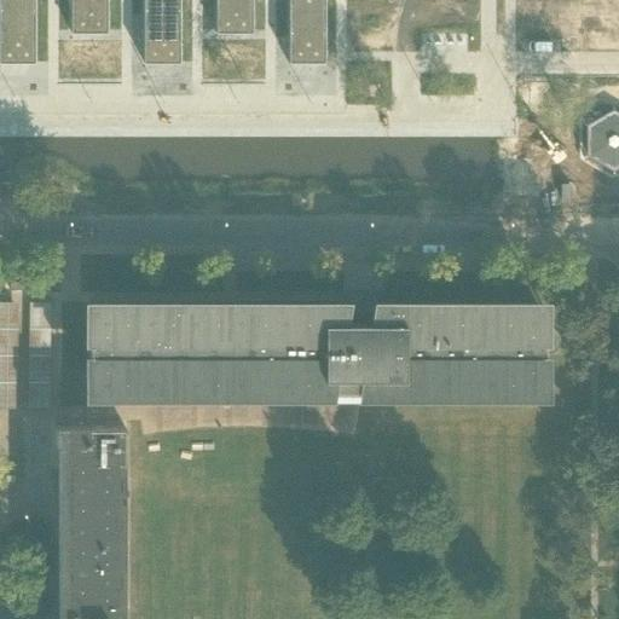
[(0,0),(0,63),(34,63),(33,0),(0,0)]
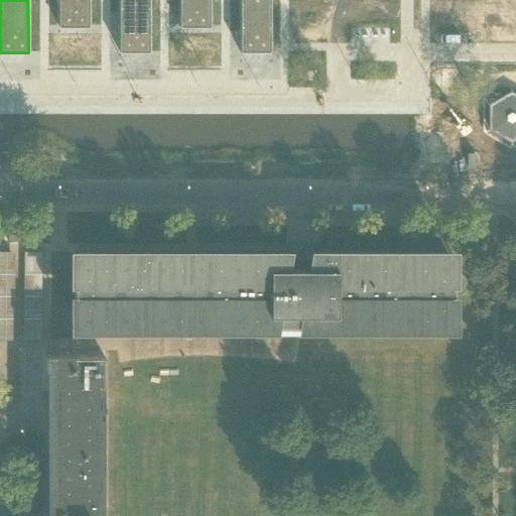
[(58,0),(58,28),(89,28),(88,0),(58,0)]
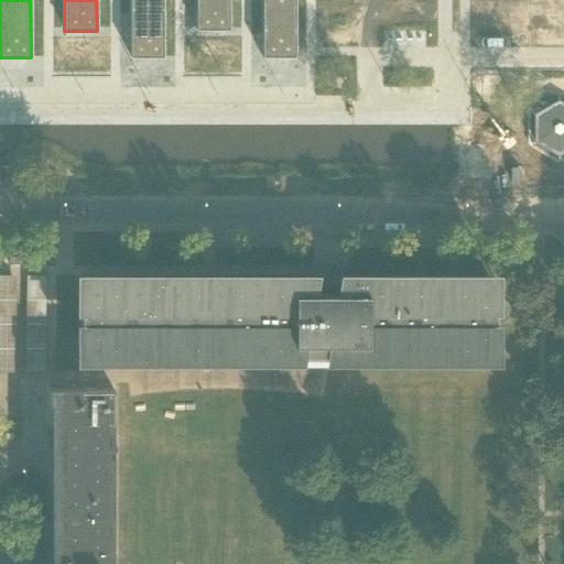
[(130,0),(130,57),(163,57),(162,0),(130,0)]
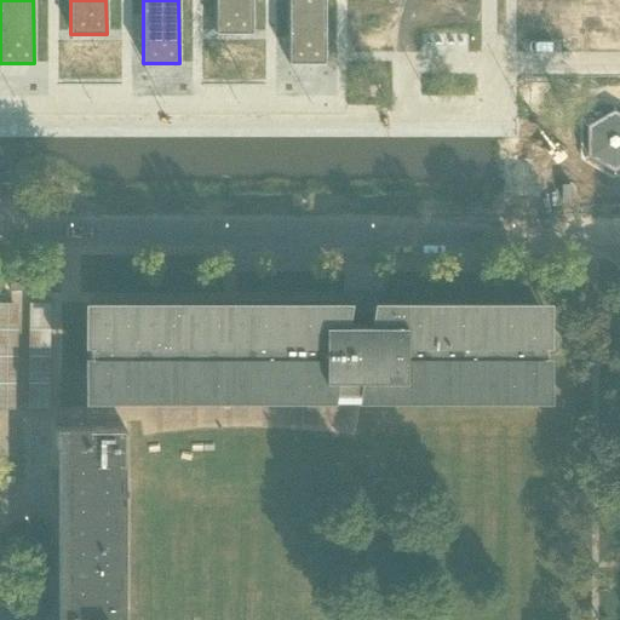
[(216,0),(216,33),(252,34),(251,0),(216,0)]
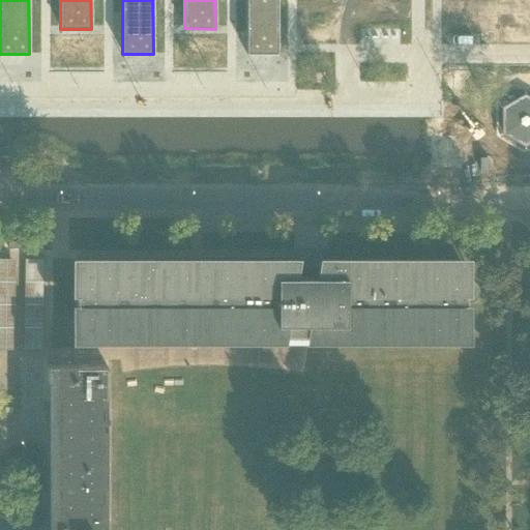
[(246,0),(246,54),(277,54),(276,0),(246,0)]
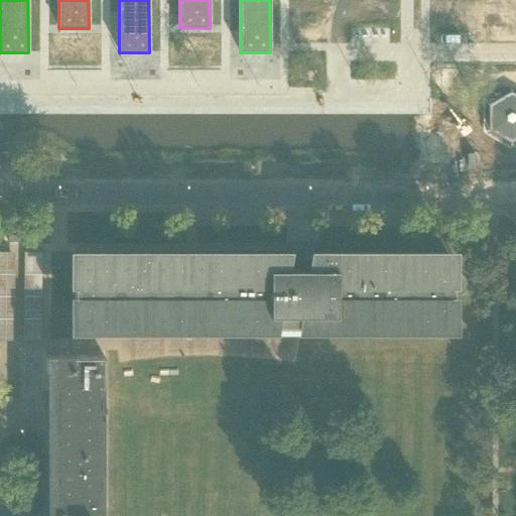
[(489,106),(489,129),(490,131),(510,142),(512,142),(515,139),(515,96),(512,93),(510,93),(490,105),(489,106)]
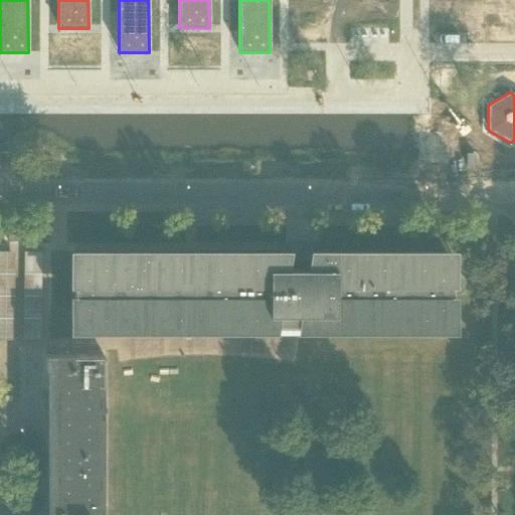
[(305,270),(305,268),(304,267),(303,265),(302,264),(301,263),(299,262),(298,262),(297,262),(295,262),(294,262),(292,262),(291,263),(290,264),(289,265),(288,267),(288,268),(288,270),(283,270),(286,250),(72,250),(72,331),(272,330),(275,325),(300,325),(300,327),(452,327),(452,295),(456,295),(459,294),(463,291),(465,288),(465,284),(465,280),(463,276),(459,274),(456,272),(452,272),(452,251),(313,251),(310,270),(305,270)]
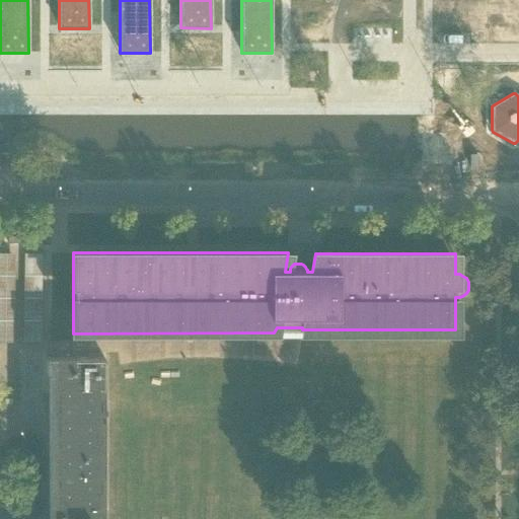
[(0,343),(14,344),(14,254),(0,253),(0,343)]
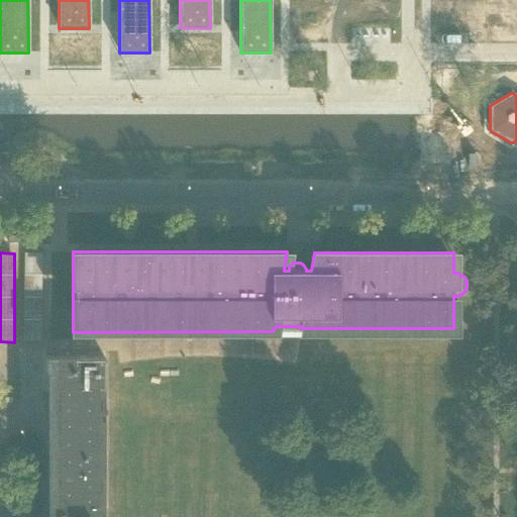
[(23,342),(40,342),(41,253),(24,253),(23,342)]
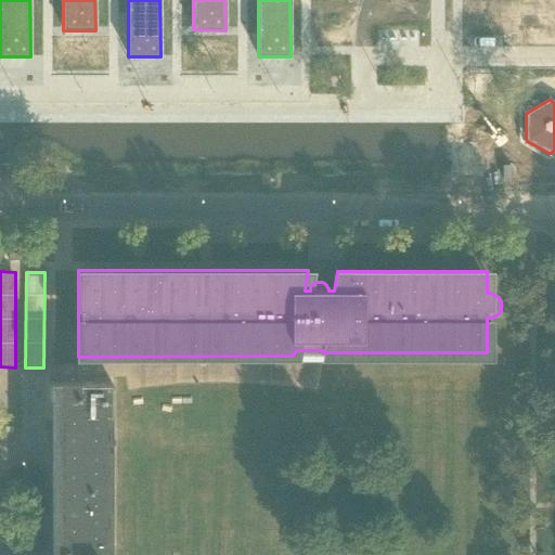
[(111,554),(111,385),(111,383),(93,383),(84,383),(49,383),(49,384),(49,400),(52,400),(52,438),(51,554),(111,554)]
